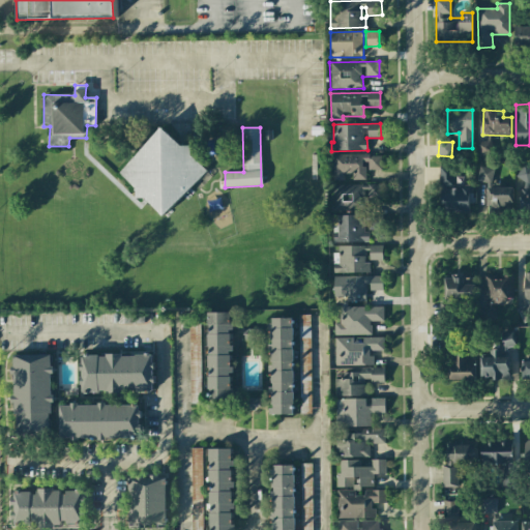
[(381,170),(381,154),(331,155),(332,180),(344,180),(344,174),(351,174),(352,180),(366,179),(366,170),(381,170)]
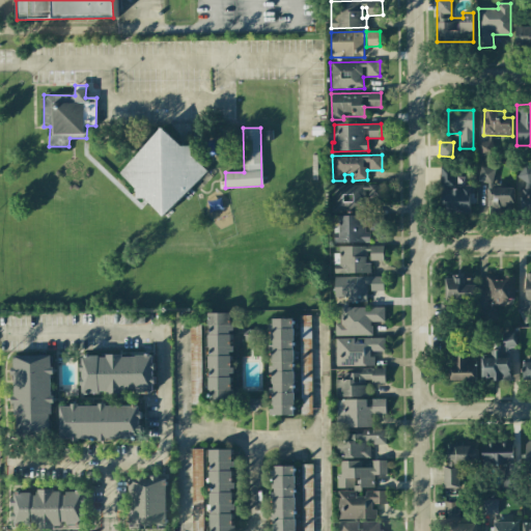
[(530,206),(530,166),(520,167),(520,179),(522,179),(521,206),(530,206)]
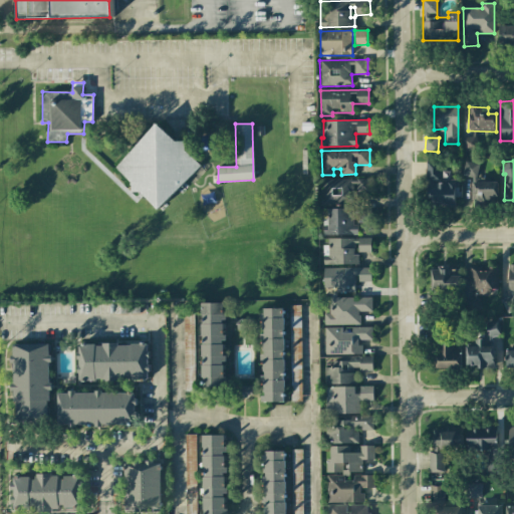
[(455,207),(455,197),(459,197),(460,181),(440,181),(440,163),(427,162),(426,206),(455,207)]
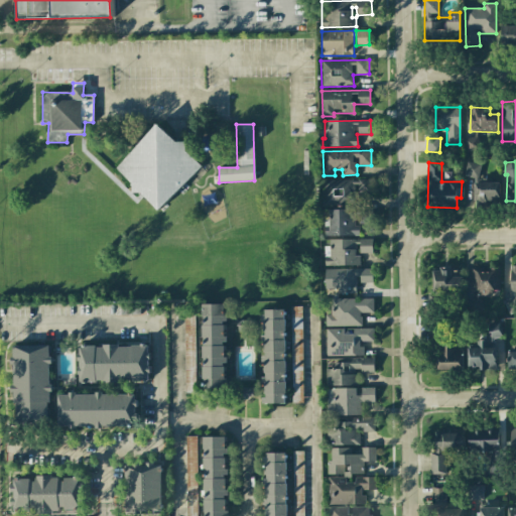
[(479,177),(481,164),(467,162),(465,175),(479,177)]
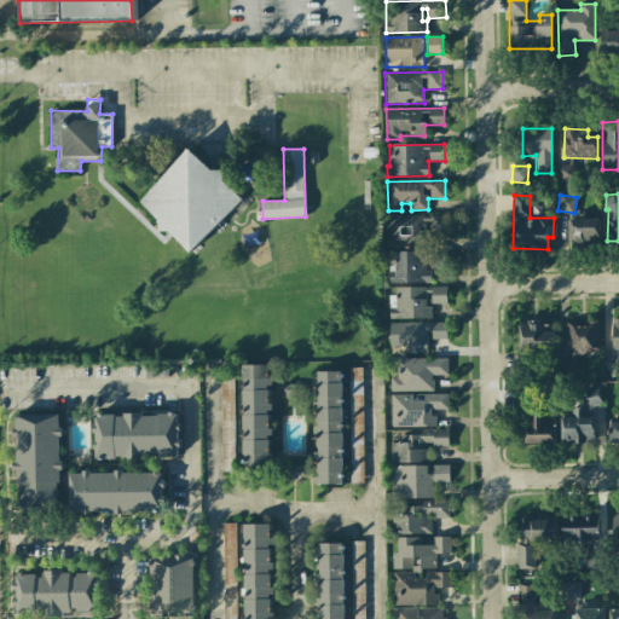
[(387,217),(388,247),(433,247),(433,233),(449,233),(447,215),(387,217)]
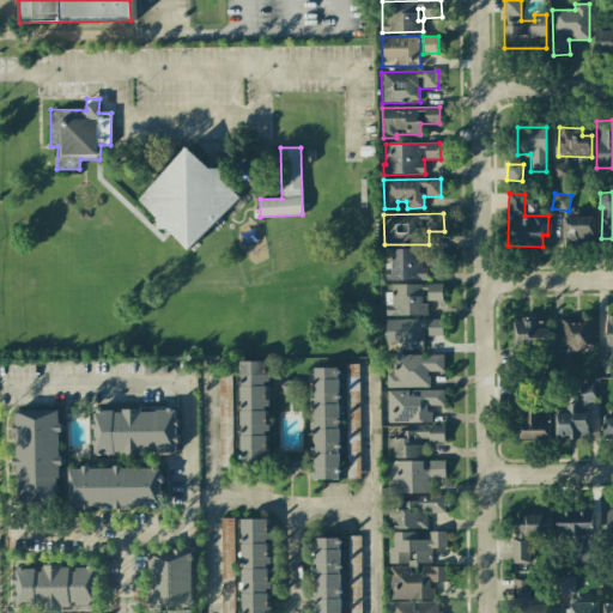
[(563,244),(593,244),(593,217),(562,217),(563,244)]
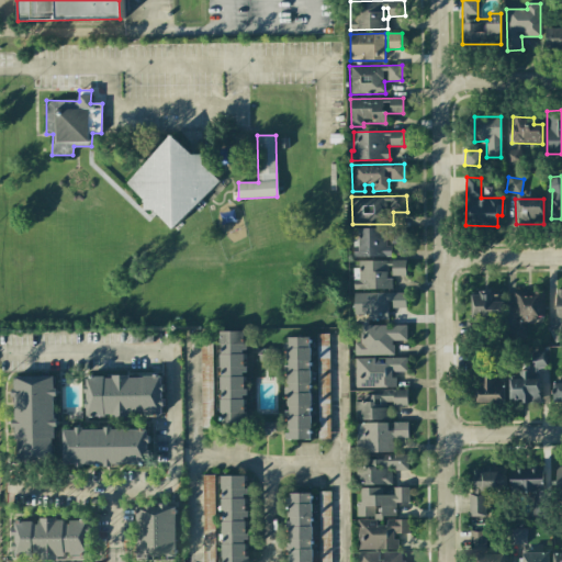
[(391,256),(391,246),(388,246),(388,227),(358,228),(358,239),(353,239),(353,257),(391,256)]
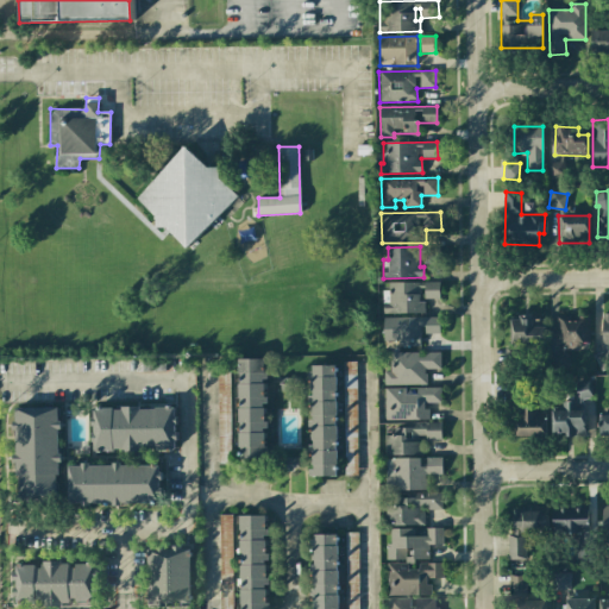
[(440,263),(440,246),(424,246),(424,263),(440,263)]
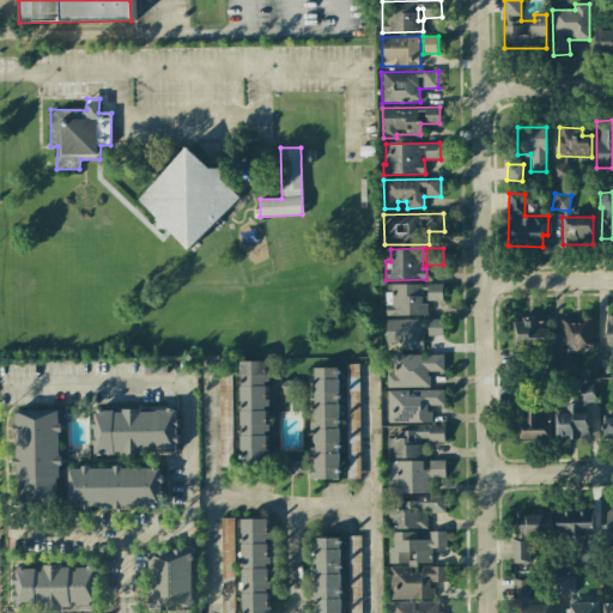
[(387,316),(428,315),(426,302),(442,301),(442,284),(387,285),(387,316)]
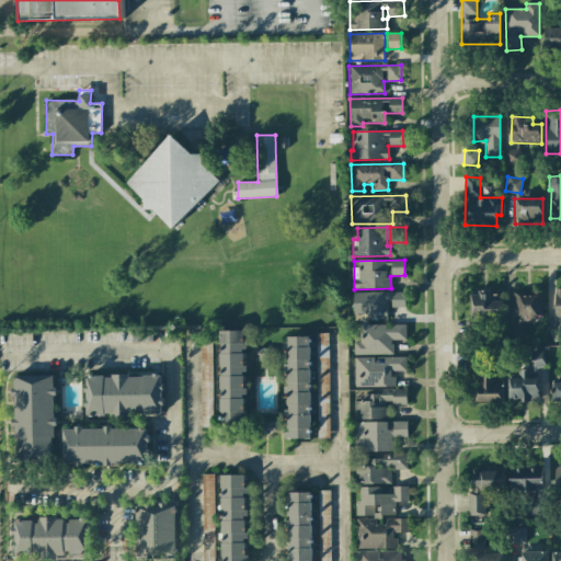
[(405,293),(353,292),(352,315),(367,315),(367,320),(388,320),(389,307),(405,307),(405,293)]
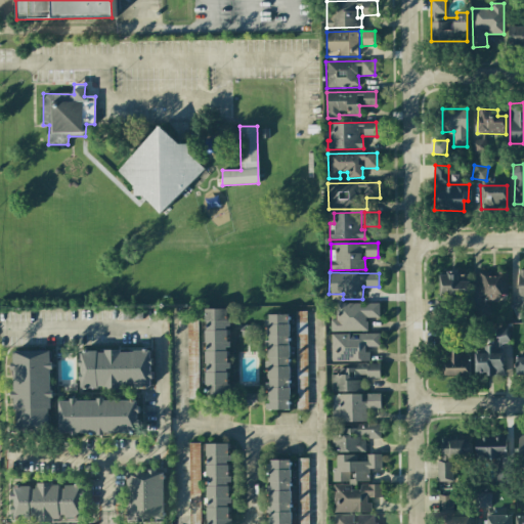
[(440,297),(470,296),(469,281),(457,281),(457,272),(439,273),(440,297)]
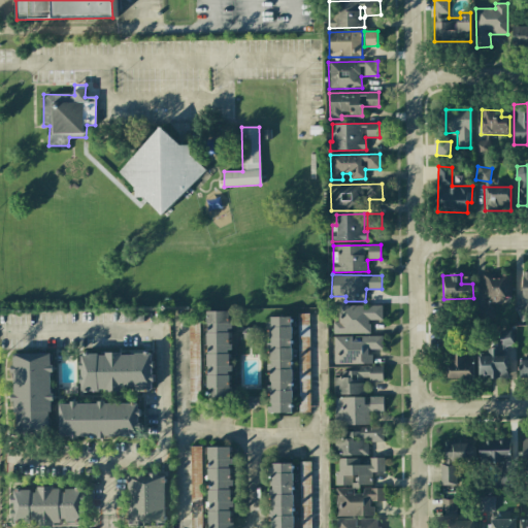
[(483,299),(510,299),(512,275),(483,275),(483,299)]
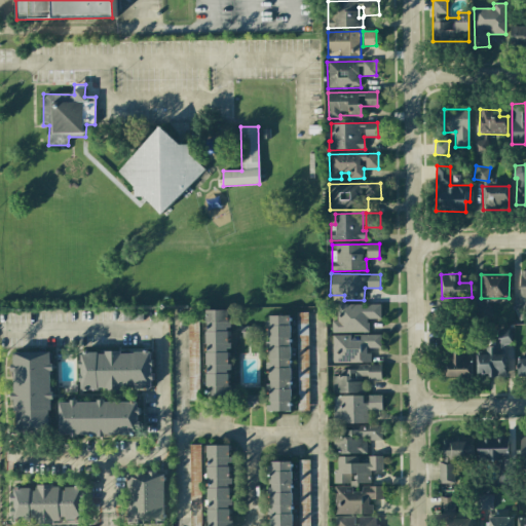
[(380,304),(337,305),(337,321),(332,321),(332,333),(369,332),(368,318),(381,318),(380,304)]
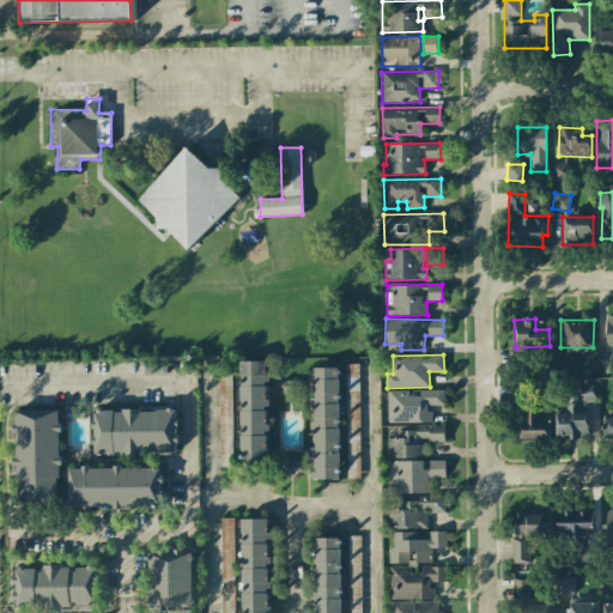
[(241,461),(267,460),(266,362),(240,362),(241,461)]
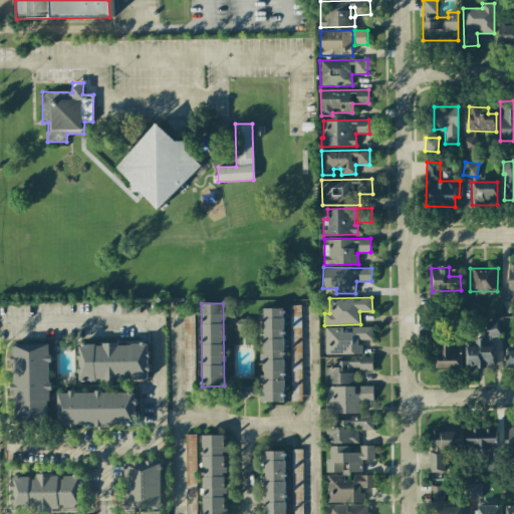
[(185,392),(195,391),(194,307),(183,307),(185,392)]
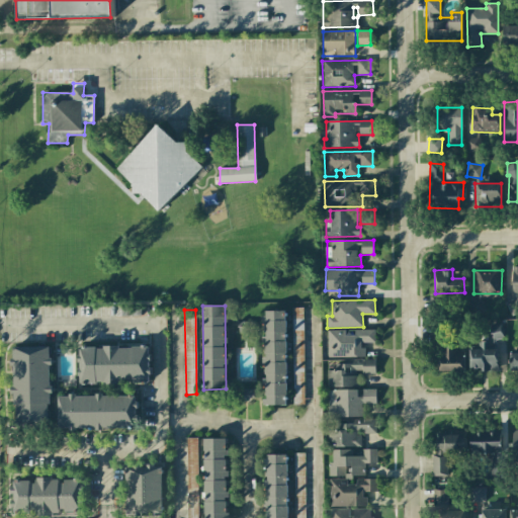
[(287,405),(286,311),(264,311),(265,406),(287,405)]
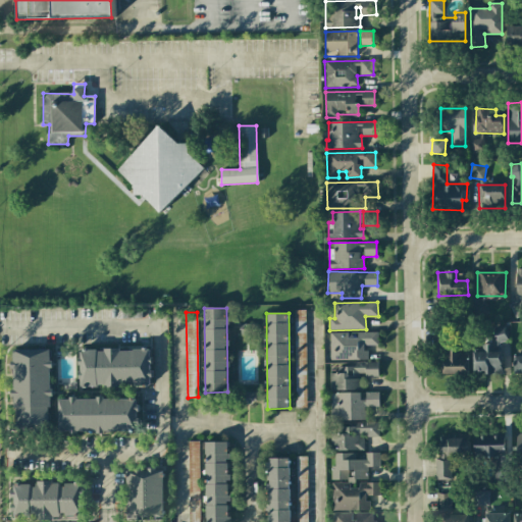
[(492,328),(494,344),(508,342),(505,326),(492,328)]
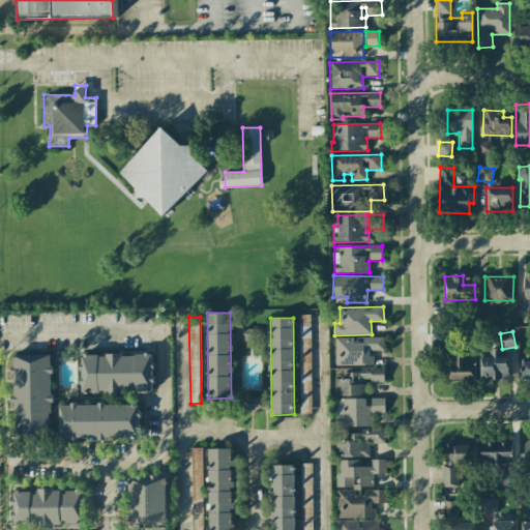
[(335,365),(373,364),(372,351),(384,350),(383,336),(335,339),(335,365)]
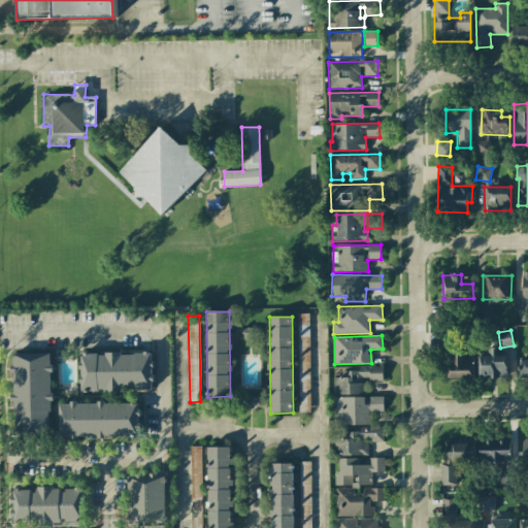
[(507,377),(507,355),(499,355),(499,349),(488,349),(488,356),(479,356),(479,378),(507,377)]
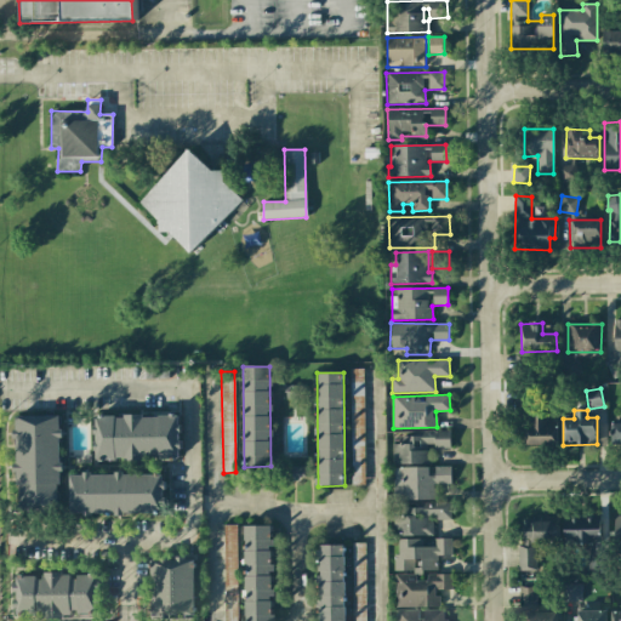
[(180,459),(178,415),(93,416),(95,461),(180,459)]
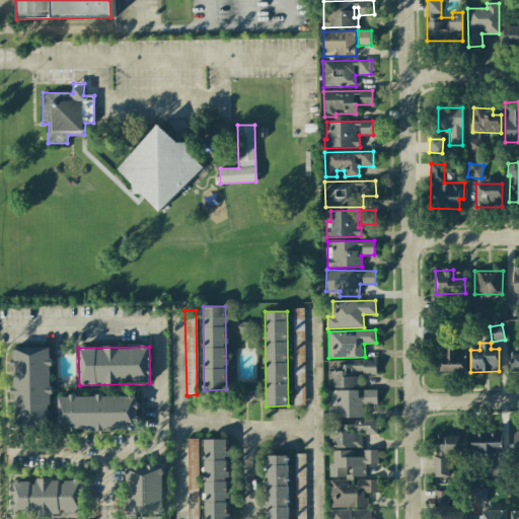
[(12,426),(50,426),(51,348),(13,348),(12,426)]
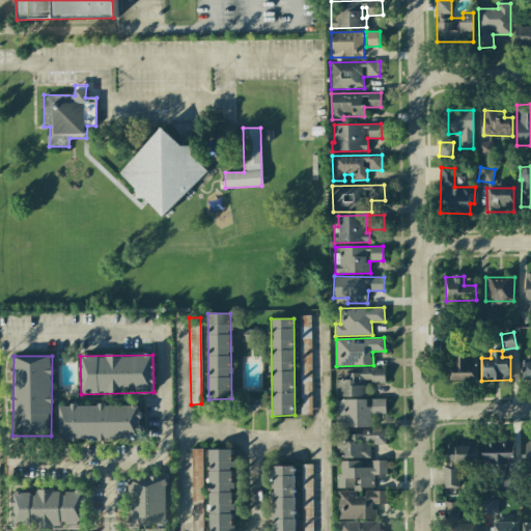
[(477,381),(476,360),(468,360),(468,357),(447,357),(448,382),(477,381)]
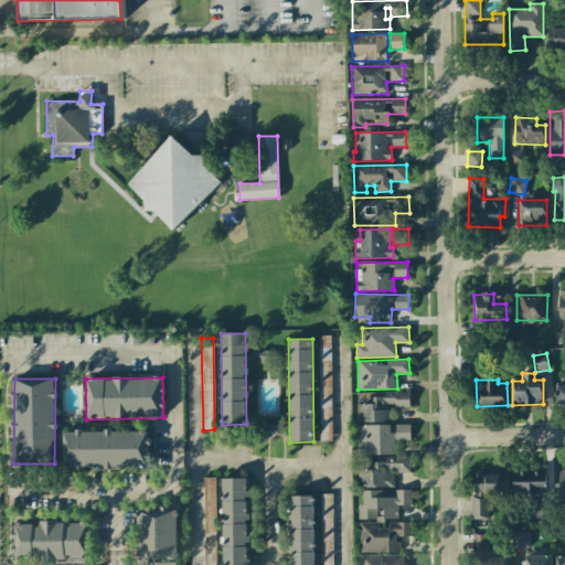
[(564,403),(564,383),(555,384),(556,404),(564,403)]
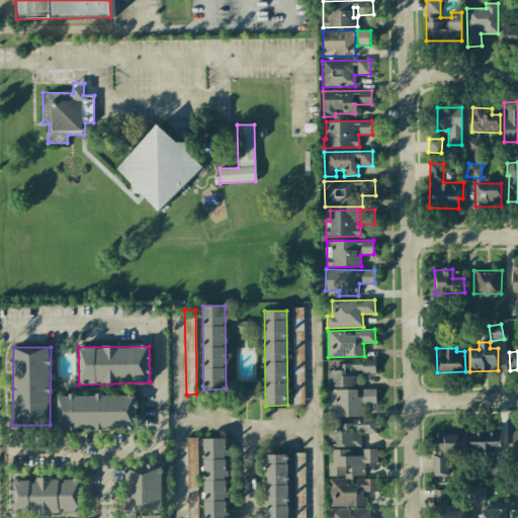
[(375,374),(375,359),(337,360),(337,370),(327,370),(327,387),(359,386),(359,374),(375,374)]
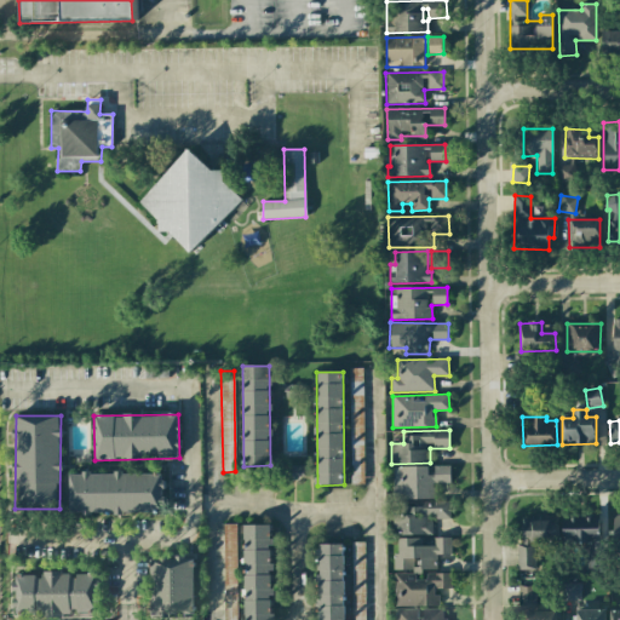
[(303,466),(283,465),(282,477),(303,478),(303,466)]
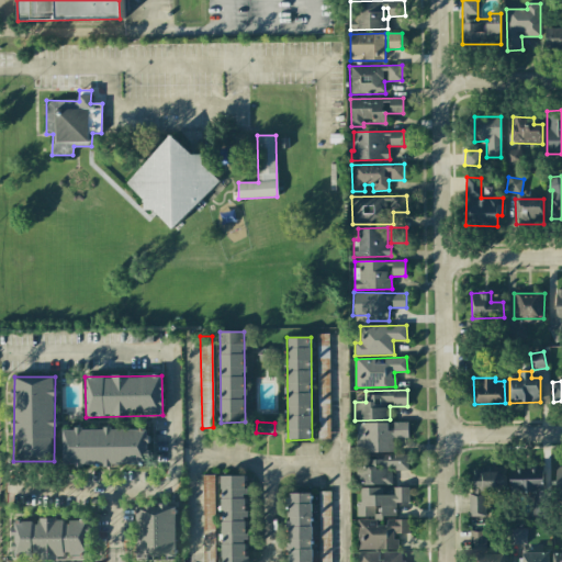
[(407,438),(407,423),(357,423),(356,451),(394,452),(394,438),(407,438)]
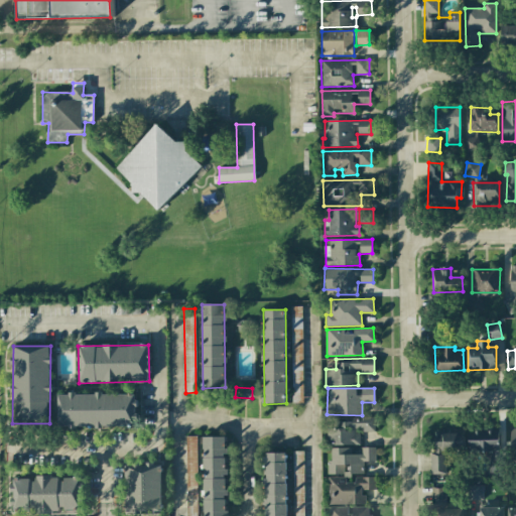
[(58,427),(136,426),(136,393),(57,394),(58,427)]
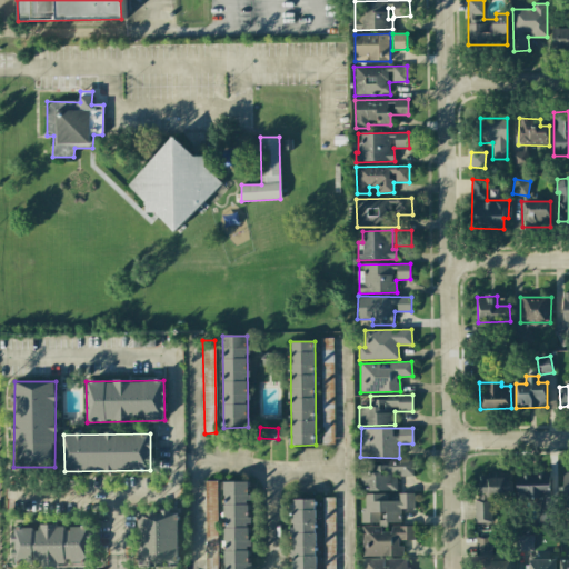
[(413,462),(361,463),(361,490),(397,490),(397,477),(413,476),(413,462)]
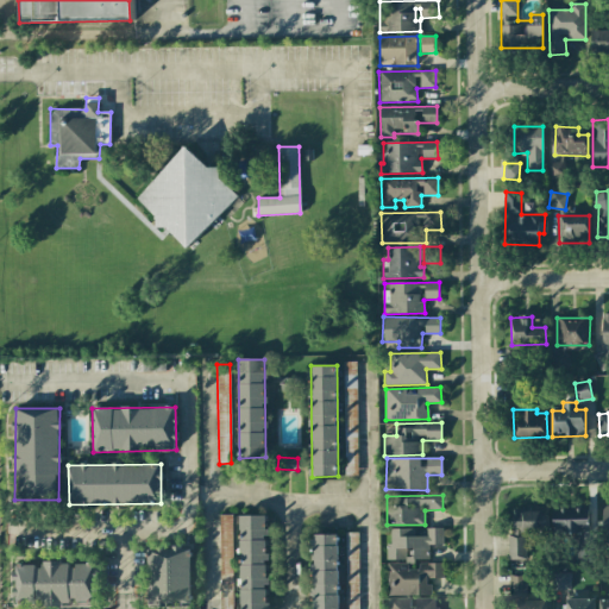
[(553,533),(589,533),(590,508),(553,507),(553,533)]
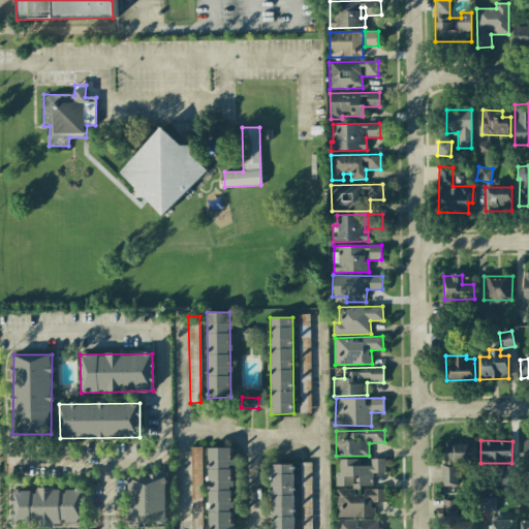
[(441,485),(458,485),(457,462),(476,462),(475,445),(445,445),(445,465),(441,465),(441,485)]
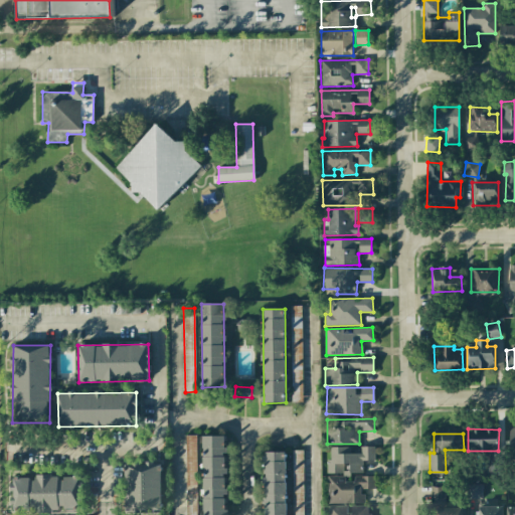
[(196,514),(196,436),(186,436),(186,514),(196,514)]
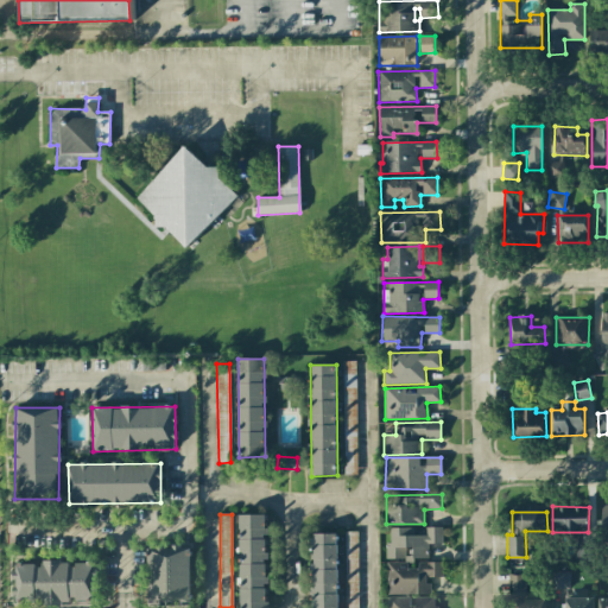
[(266,607),(267,583),(266,583),(266,514),(239,515),(239,607),(266,607)]
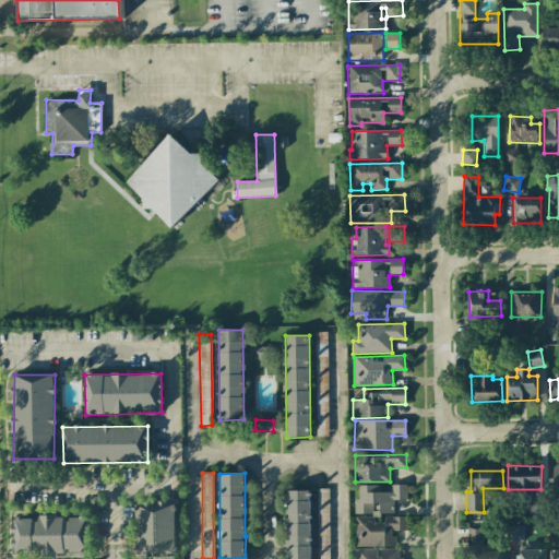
[(357,513),(372,514),(372,503),(380,503),(380,513),(394,514),(394,500),(407,500),(407,485),(357,485),(357,513)]
